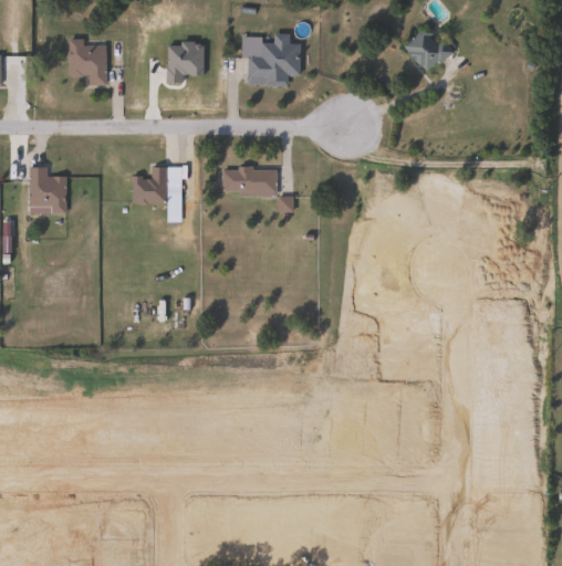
[(430,73),(404,49),(425,24),(451,49),(430,73)]
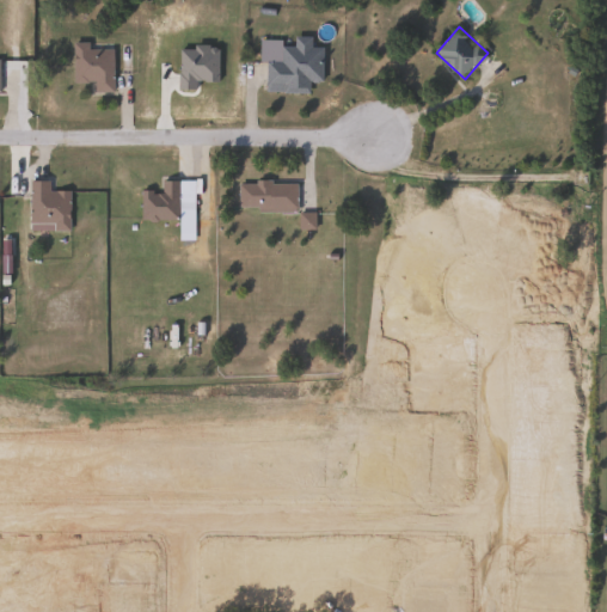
[(312,92),(268,92),(268,61),(283,61),(283,47),(296,47),(296,36),(314,36),(314,47),(325,47),(325,81),(312,81),(312,92)]
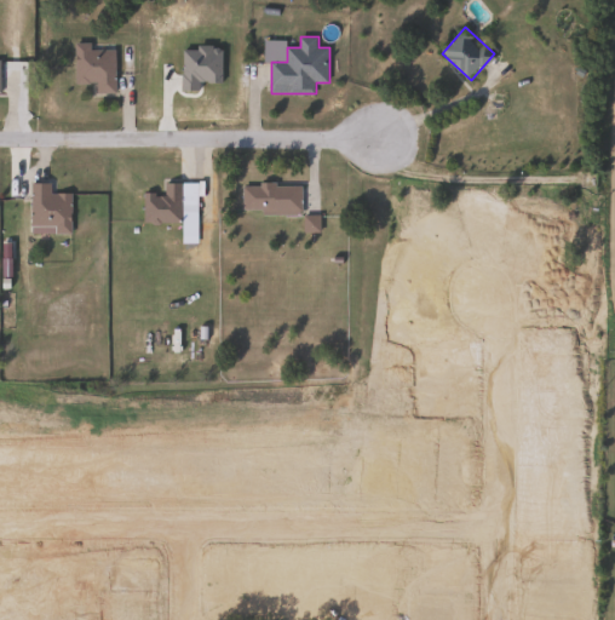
[(76,42),(93,42),(93,47),(116,47),(116,93),(97,93),(97,84),(76,84),(76,42)]
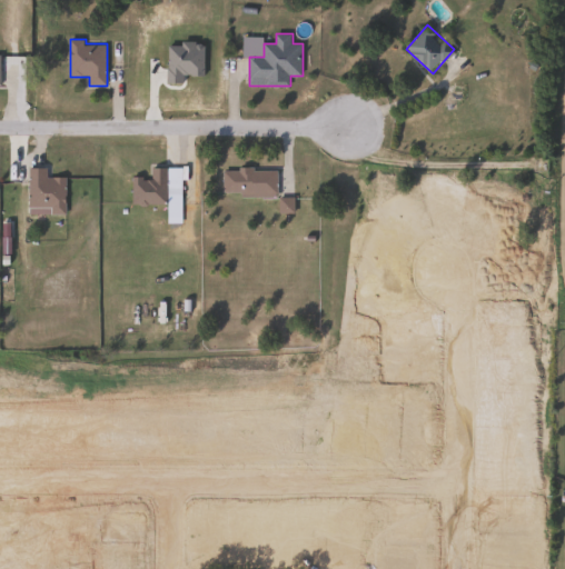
[(68,178),(68,215),(52,215),(52,207),(30,207),(30,168),(48,168),(48,178),(68,178)]
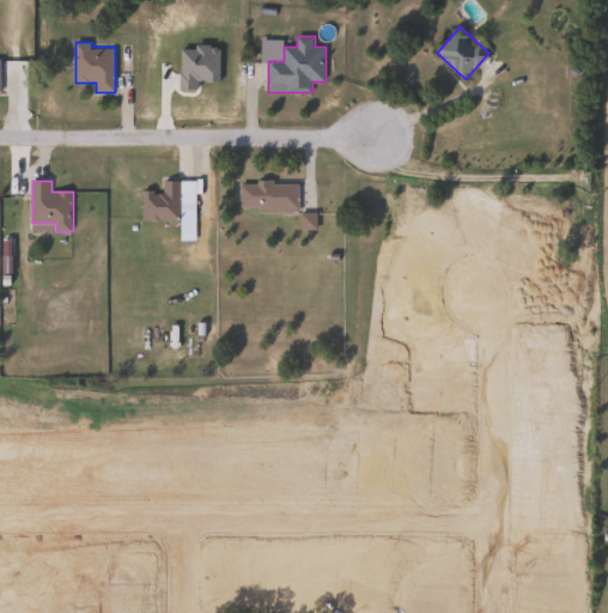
[(164,192),(164,181),(181,181),(181,220),(144,220),(144,192),(164,192)]
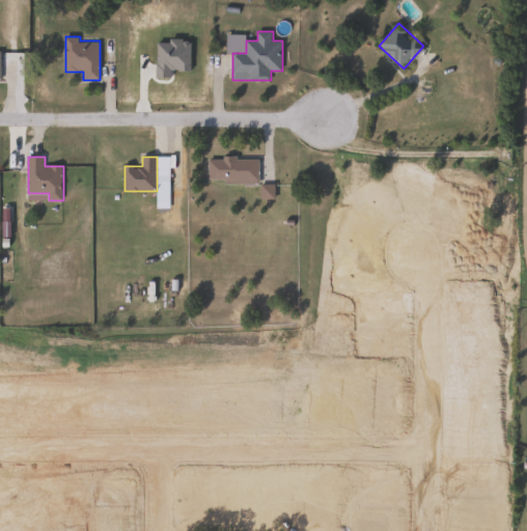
[(259,180),(209,180),(210,158),(259,158),(259,180)]
